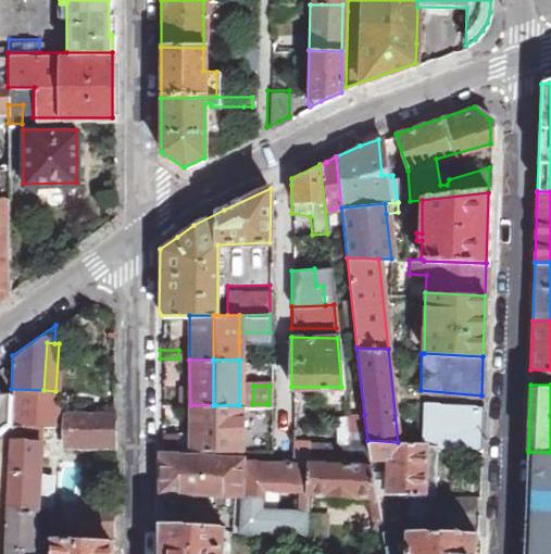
[(44,390),(11,389),(11,397),(9,422),(57,423),(55,391),(44,390)]
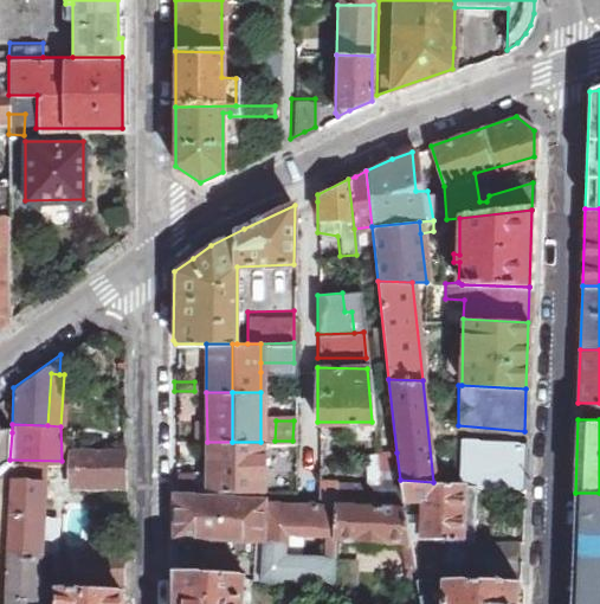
[(0,471),(10,466),(10,460),(12,432),(2,432),(0,429),(0,471)]
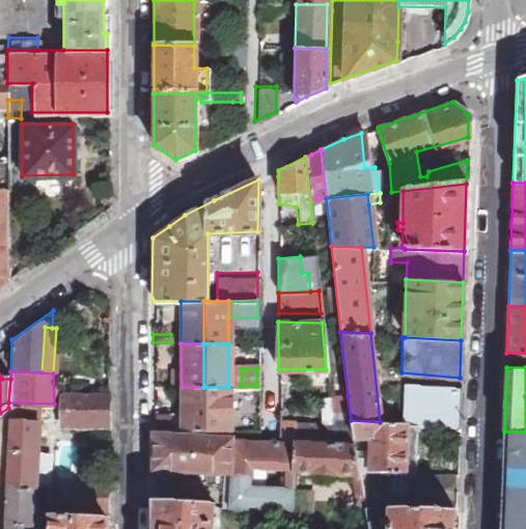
[(400,383),(400,422),(405,423),(458,426),(459,387),(400,383)]
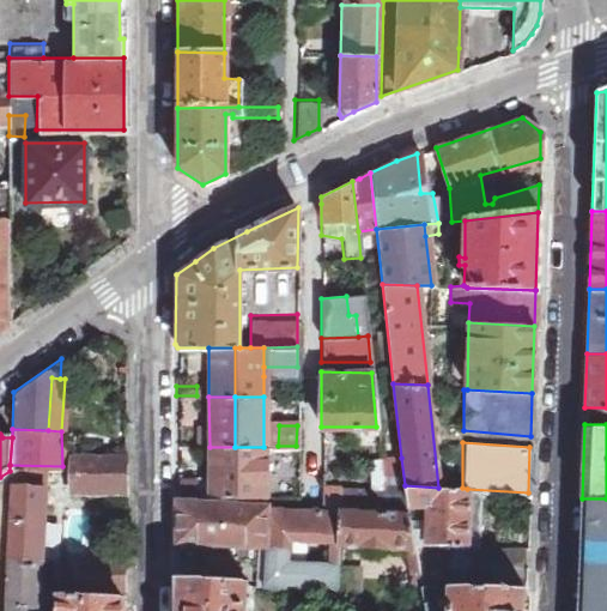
[(235,496),(235,447),(210,447),(210,496),(235,496)]
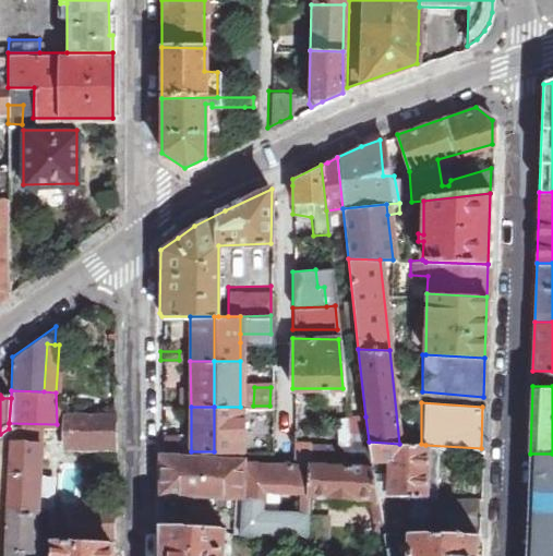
[(240,407),(214,407),(214,451),(240,451),(240,407)]
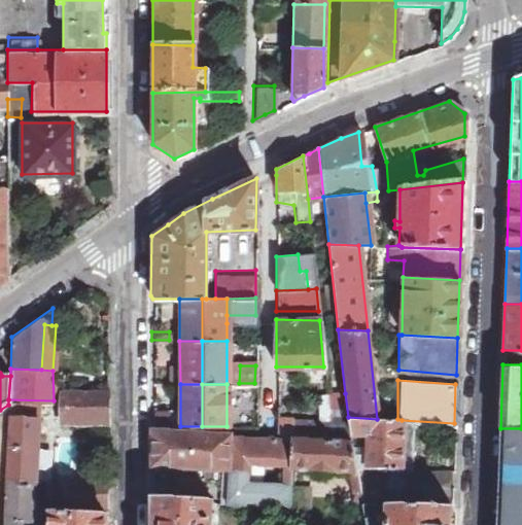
[(105,389),(60,390),(59,421),(105,421),(105,389)]
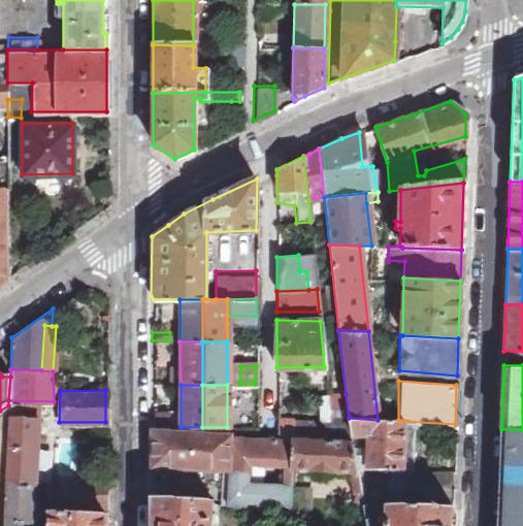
[(352,502),(362,502),(357,467),(353,447),(352,433),(349,418),(346,394),(326,394),(328,416),(292,415),(290,438),(290,467),(346,470),(352,502)]
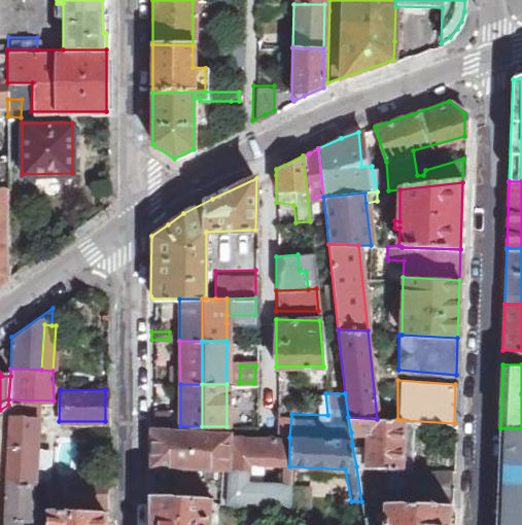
[(0,524),(1,524),(3,480),(7,416),(8,405),(0,410),(0,524)]
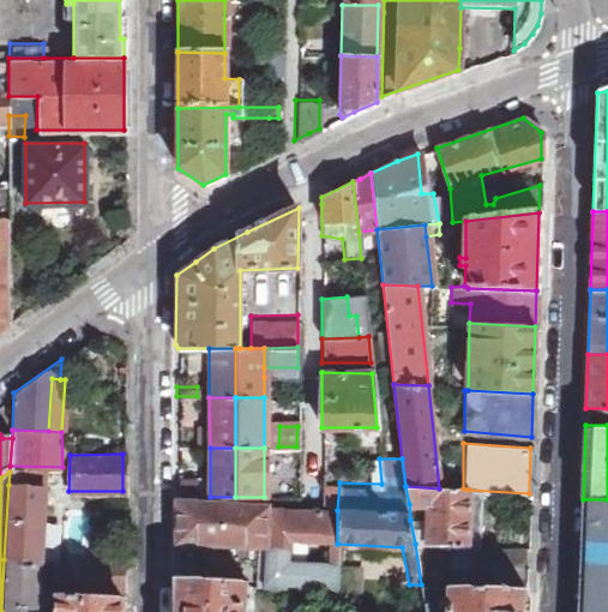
[(321,481),(319,509),(337,510),(339,483),(321,481)]
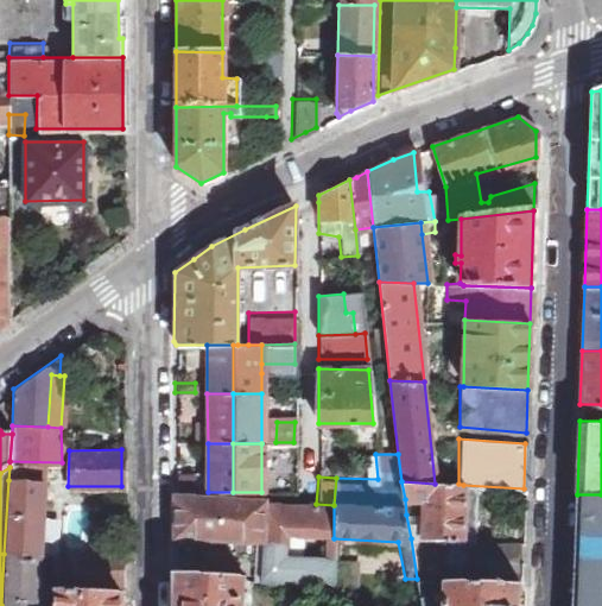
[(38,553),(42,483),(8,480),(4,554),(38,553)]
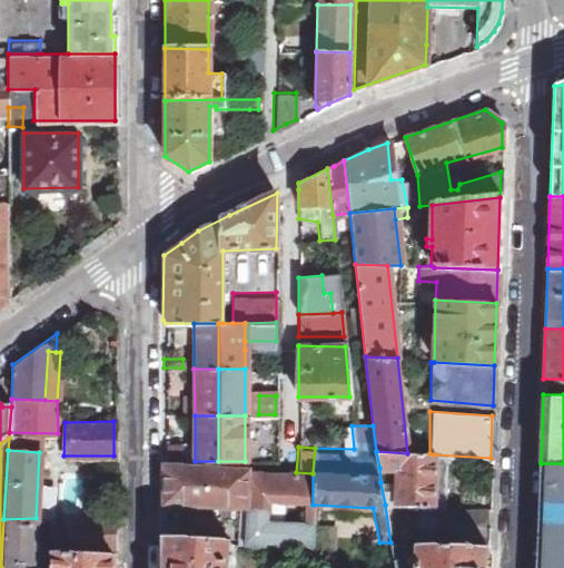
[(381,482),(385,505),(408,506),(434,506),(434,462),(434,454),(429,453),(407,453),(376,451),(379,468),(393,468),(394,481),(381,482)]
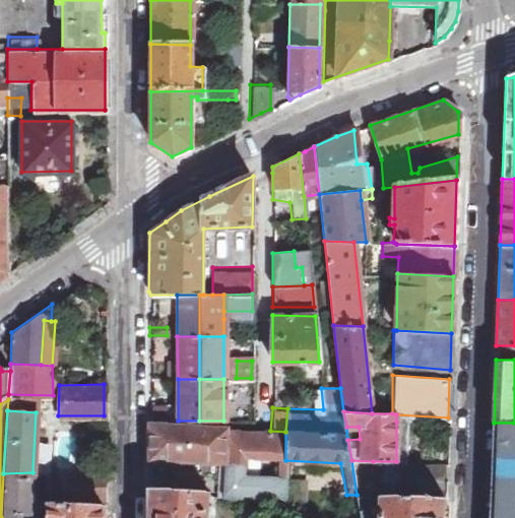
[(404,422),(396,422),(396,461),(397,461),(403,461),(404,422)]
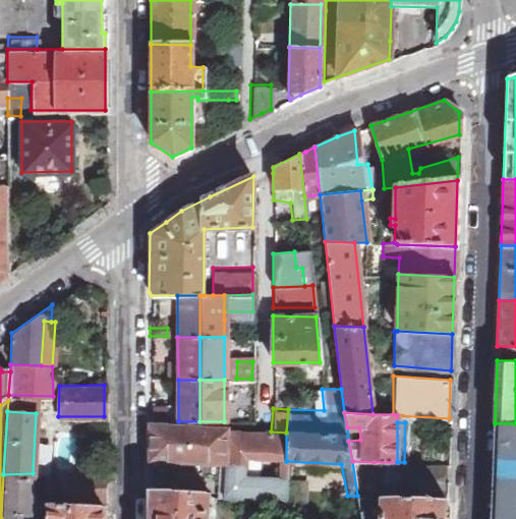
[(271,431),(191,427),(190,424),(174,423),(173,426),(150,425),(150,459),(222,461),(222,495),(256,499),(256,503),(283,505),(286,461),(286,433),(271,431)]
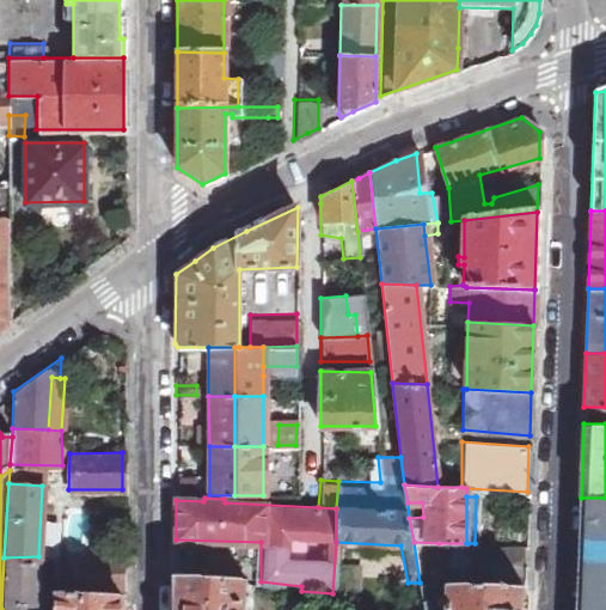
[(605,609),(605,498),(581,498),(576,609),(605,609)]
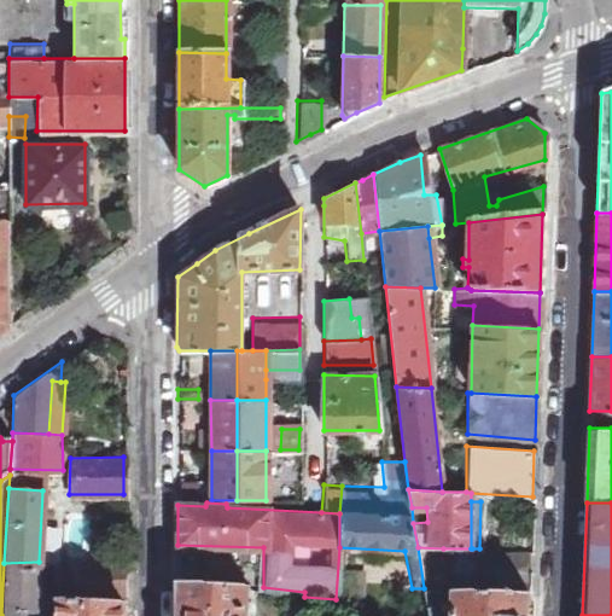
[(424,588),(442,590),(443,548),(418,547),(424,588)]
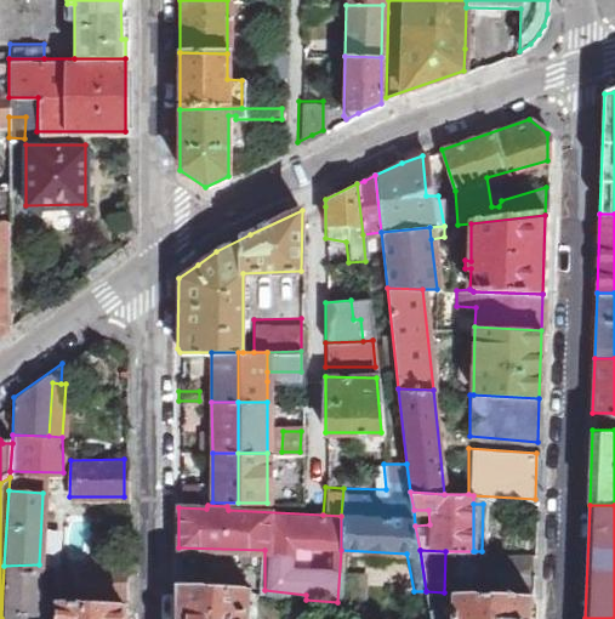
[(533,551),(474,551),(473,569),(531,571),(533,551)]
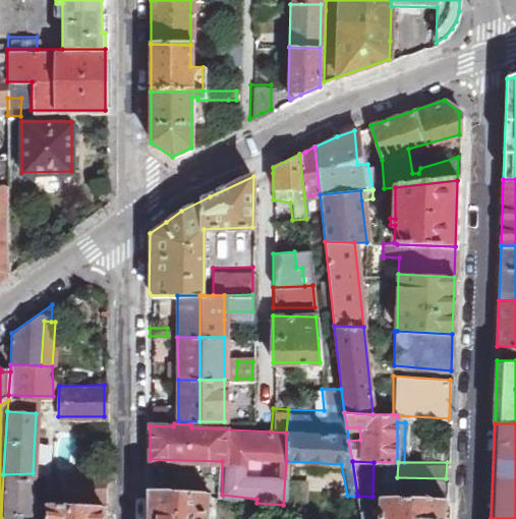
[(30,518),(33,473),(3,474),(1,518),(30,518)]
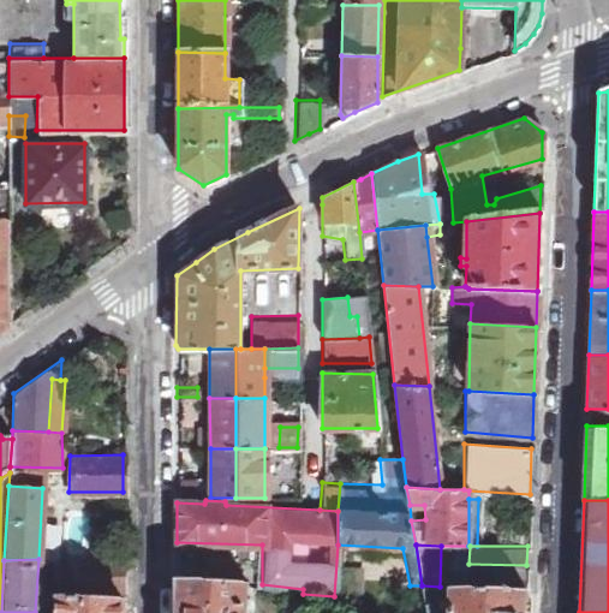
[(76,593),(123,593),(123,559),(53,560),(54,578),(75,578),(76,593)]
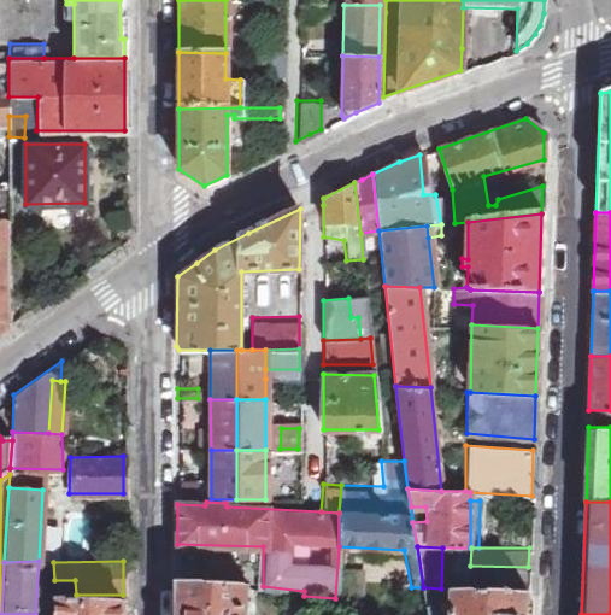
[(470,590),(527,592),(528,567),(470,566),(470,590)]
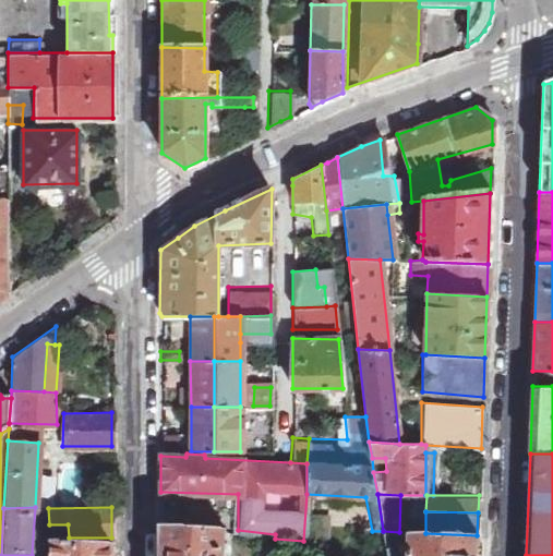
[(159,555),(221,555),(223,529),(160,526),(159,555)]
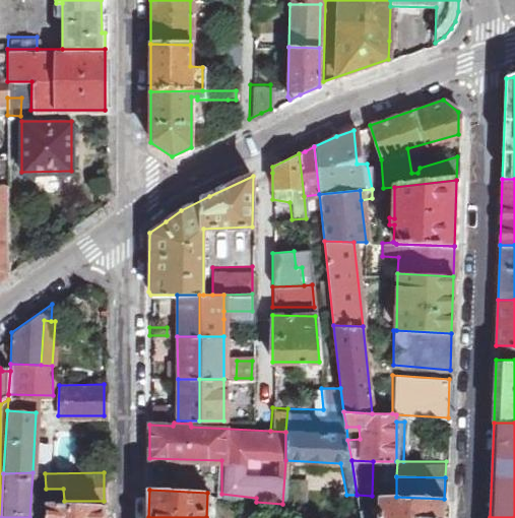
[(443,517),(444,499),(396,497),(372,496),(357,495),(360,517),(443,517)]
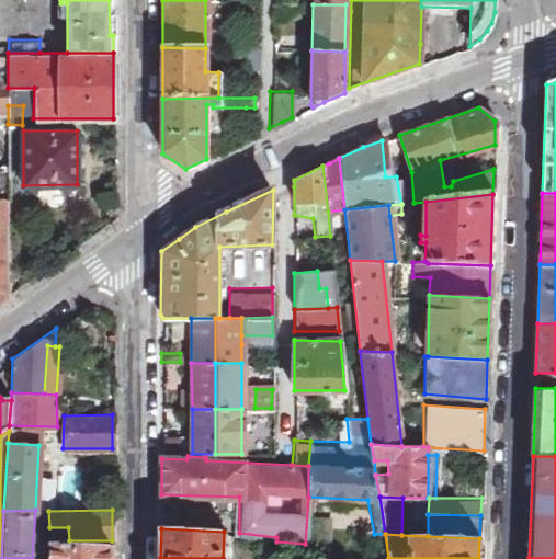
[(112,558),(113,552),(112,552),(112,548),(53,544),(53,558),(112,558)]
